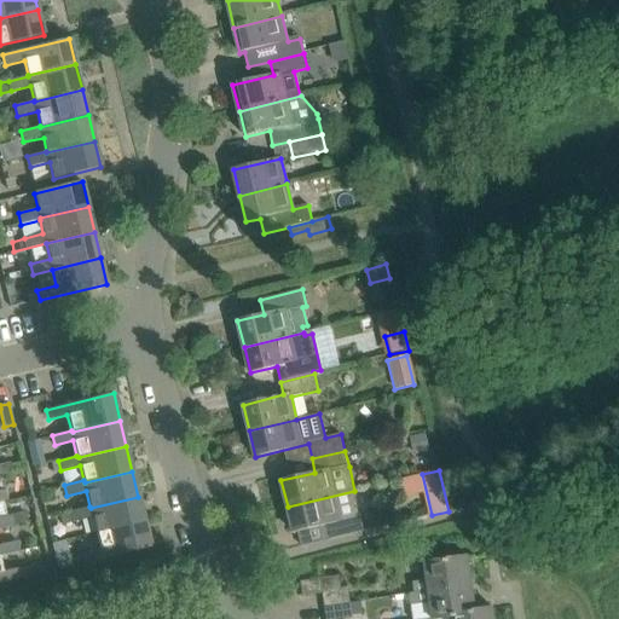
[(364,532),(359,515),(354,491),(288,507),(294,533),(328,525),(331,539),(364,532)]
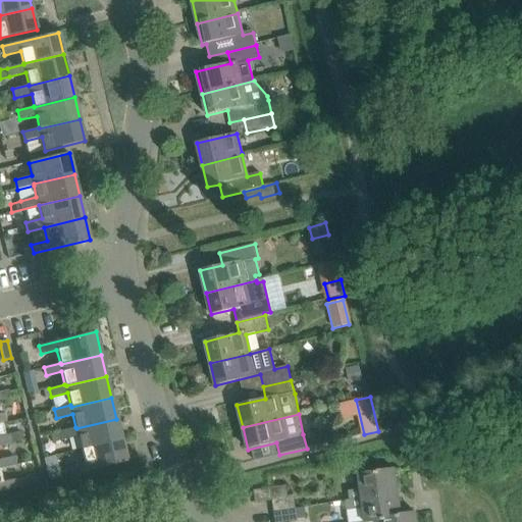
[(82,450),(121,439),(116,419),(76,428),(75,427),(59,431),(61,440),(79,436),(82,450)]
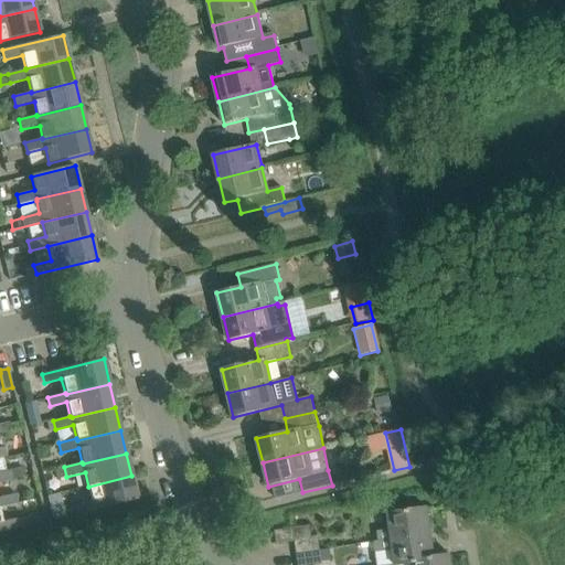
[(0,482),(10,480),(8,470),(0,471),(0,482)]
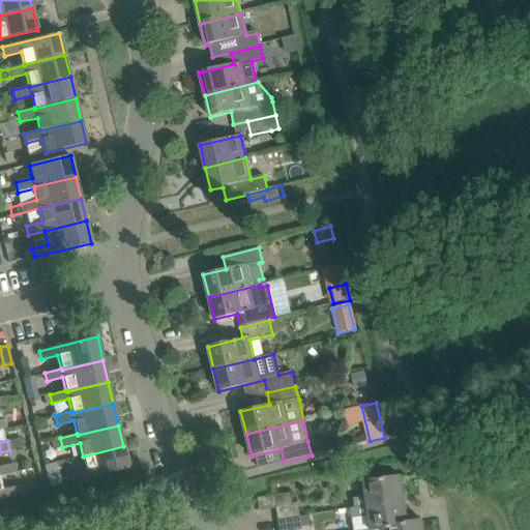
[(86,470),(69,474),(71,482),(128,469),(123,446),(83,457),(86,470)]
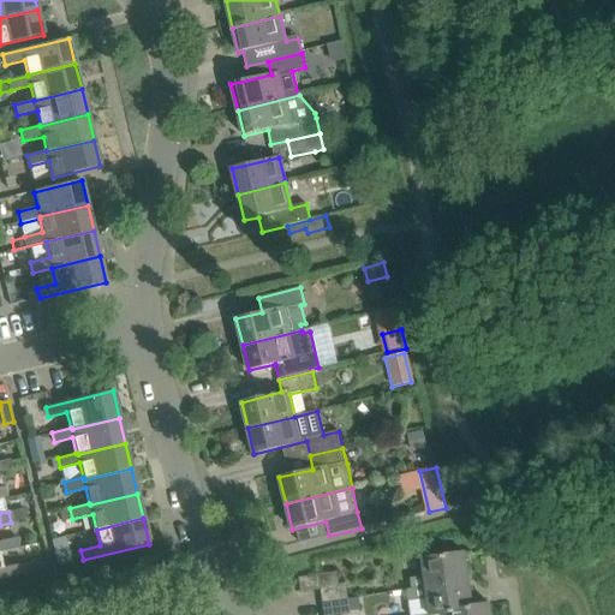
[(0,551),(17,548),(15,538),(0,541),(0,551)]
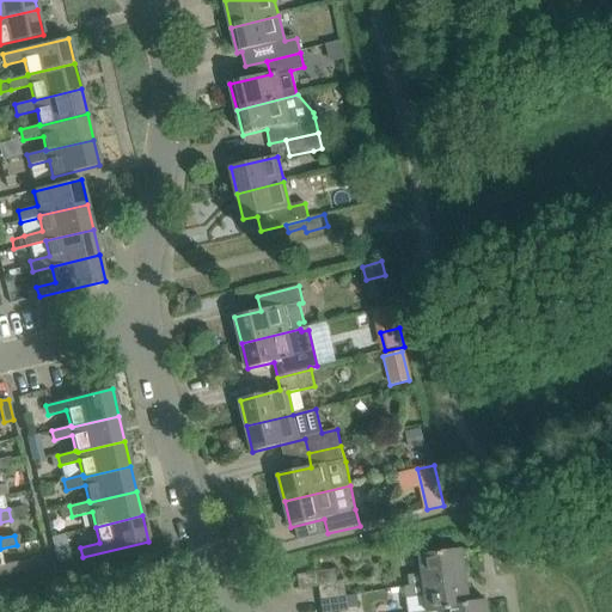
[(405,587),(466,577),(463,550),(420,557),(422,574),(409,575),(410,586),(405,587)]
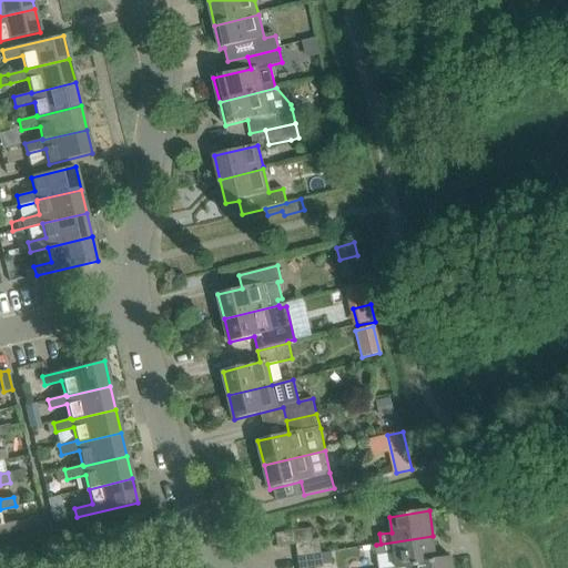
[(0,519),(0,535),(22,530),(20,521),(1,526),(0,519)]
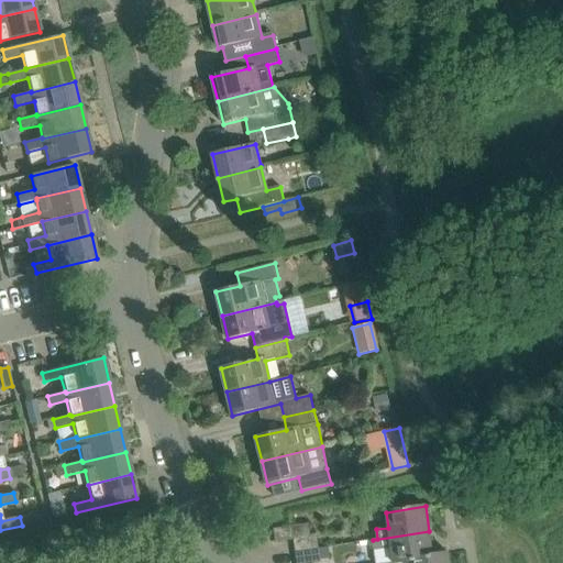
[(310,536),(309,523),(274,529),(275,541),(310,536)]
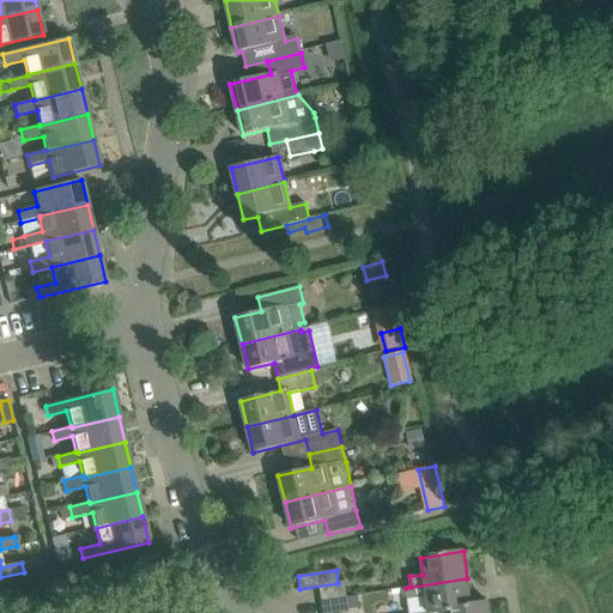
[(471,606),(471,605),(467,578),(406,588),(408,612),(426,612),(429,612),(428,612),(431,612),(445,611),(444,611),(471,606)]
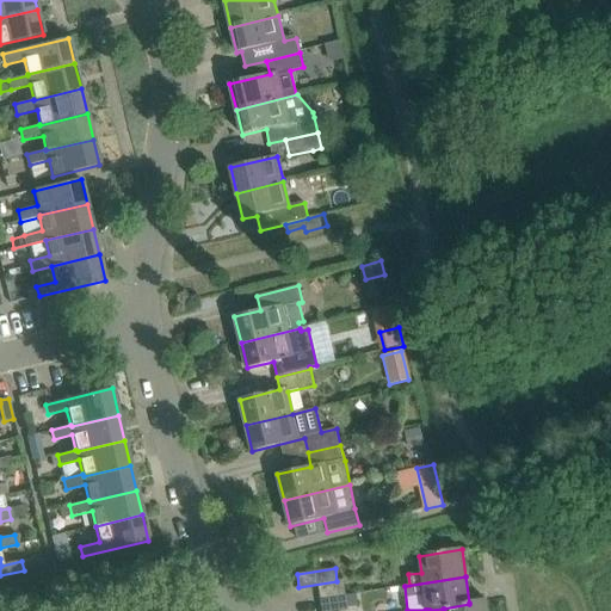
[(444,610),(488,610),(487,600),(469,603),(469,604),(443,609),(444,609),(444,610)]
